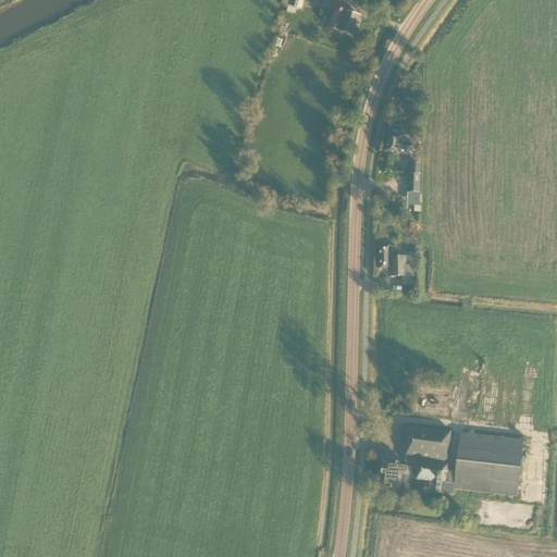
[(288,0),(287,7),(301,10),(304,0),(288,0)]
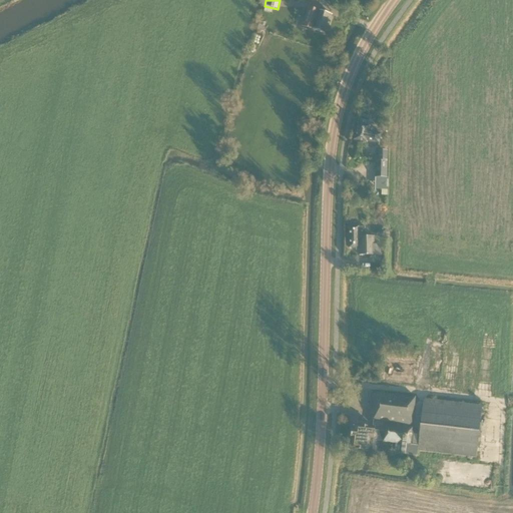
[(329,23),(332,16),(308,9),(305,21),(306,21),(304,26),(314,29),(314,30),(325,33),(328,23),(329,23)]
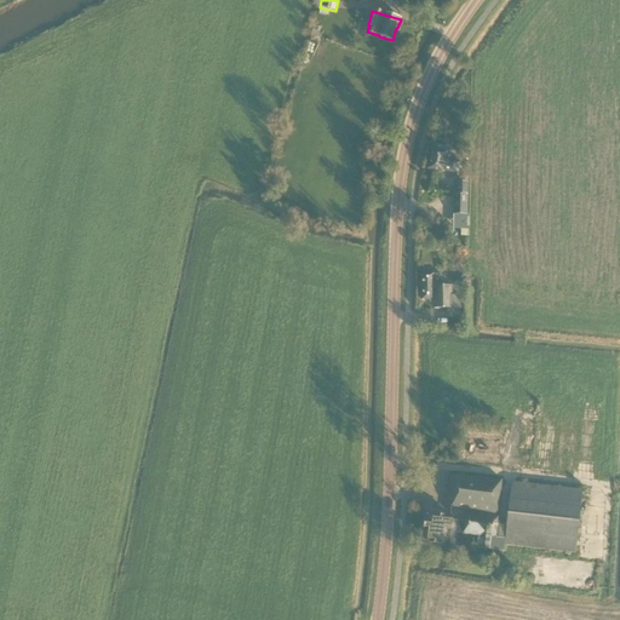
[(443,171),(458,174),(460,164),(451,162),(453,155),(449,154),(449,148),(434,145),(432,150),(431,150),(428,170),(442,173),(443,171)]
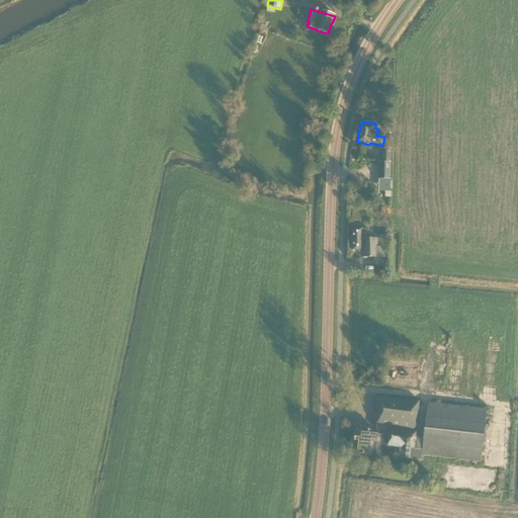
[(377,240),(368,240),(368,230),(361,230),(352,230),(352,251),(363,251),(363,258),(384,258),(384,248),(377,248),(377,240)]
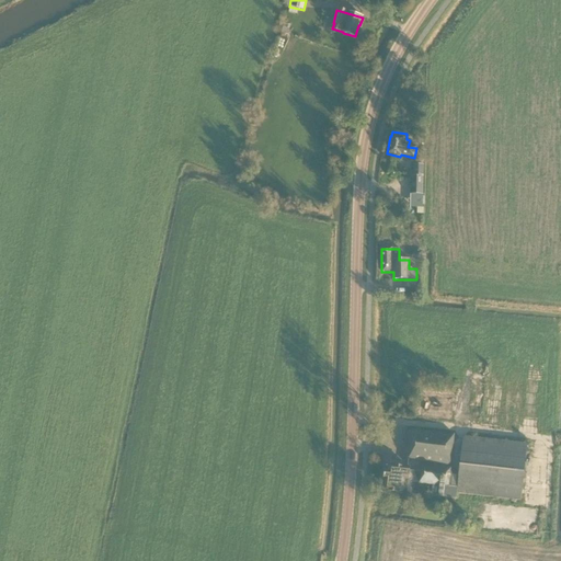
[(521,501),(523,487),(529,487),(530,480),(523,480),(527,445),(464,437),(459,473),(449,472),(454,434),(412,430),(409,461),(422,462),(421,473),(414,472),(414,469),(409,469),(410,468),(388,466),(387,471),(385,471),(382,492),(405,494),(407,482),(432,485),(431,496),(470,501),(471,495),(521,501)]
